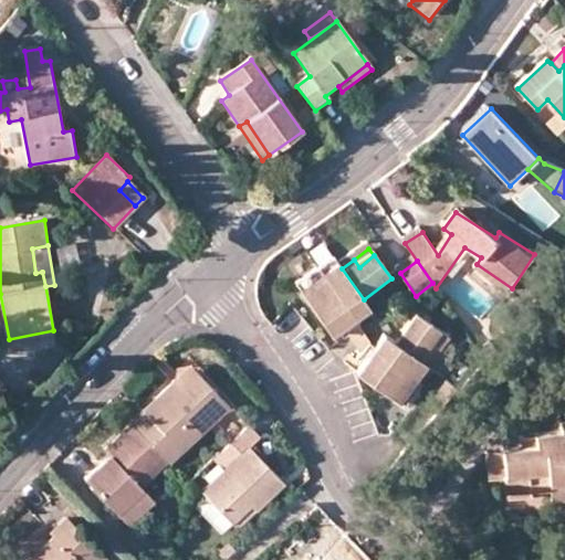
[(317,275),(323,283),(339,270),(335,262),(317,275)]
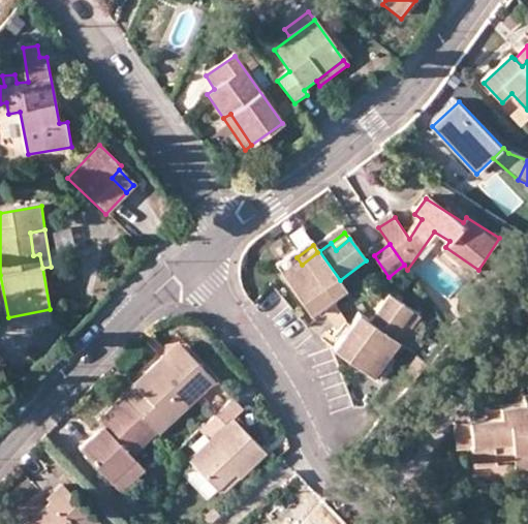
[(319,251),(317,252),(302,265),(283,279),(312,317),(318,313),(335,300),(347,291),(340,280),(319,251)]
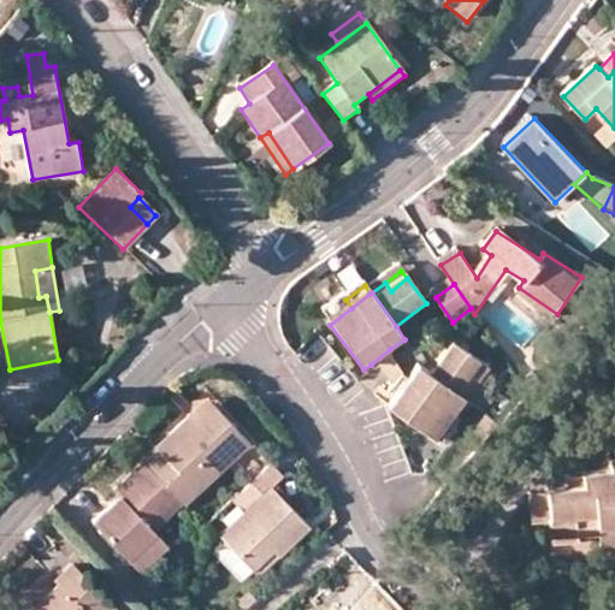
[(324,317),(330,325),(352,308),(346,300),(324,317)]
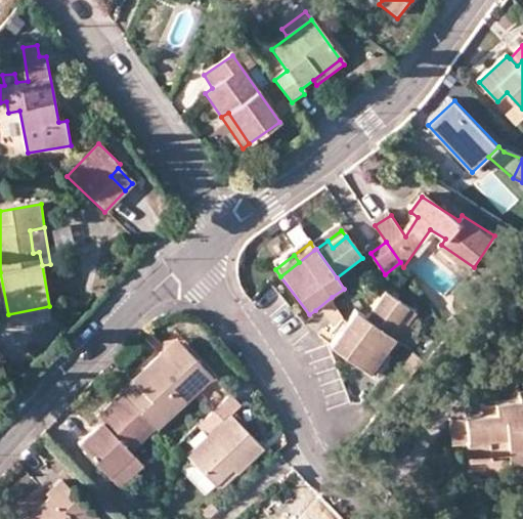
[(424,340),(415,334),(408,329),(418,315),(387,295),(369,322),(358,315),(348,329),(339,344),(334,351),(373,376),(386,355),(390,357),(399,342),(405,347),(416,353),(424,340)]
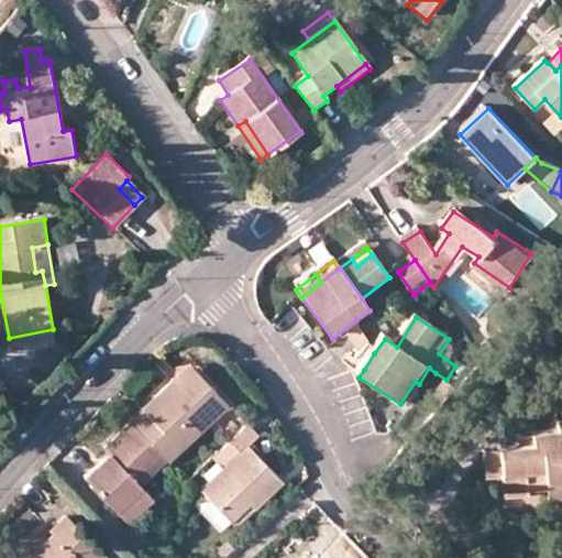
[(364,370),(374,353),(356,319),(339,334),(364,370)]
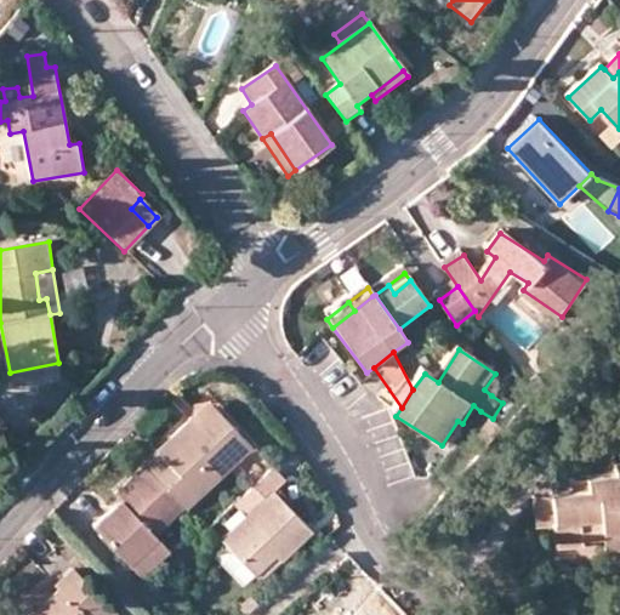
[(10,373),(12,389),(62,380),(58,363),(10,373)]
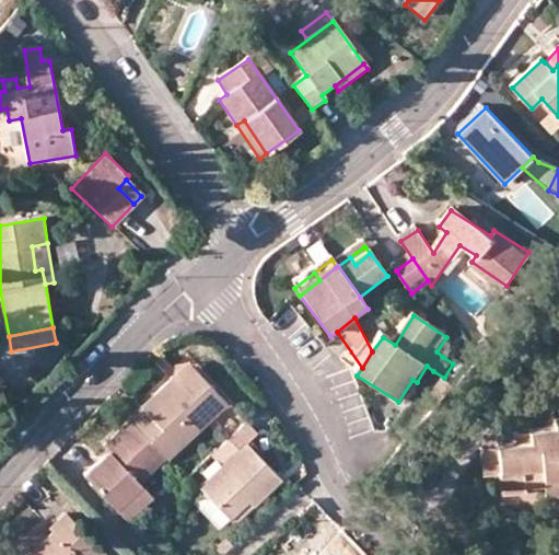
[(454,342),(446,337),(437,351),(443,357),(454,342)]
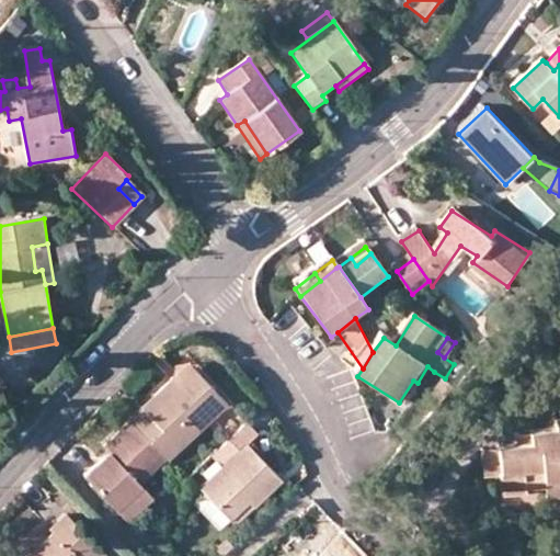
[(173,383),(180,388),(196,374),(190,366),(173,383)]
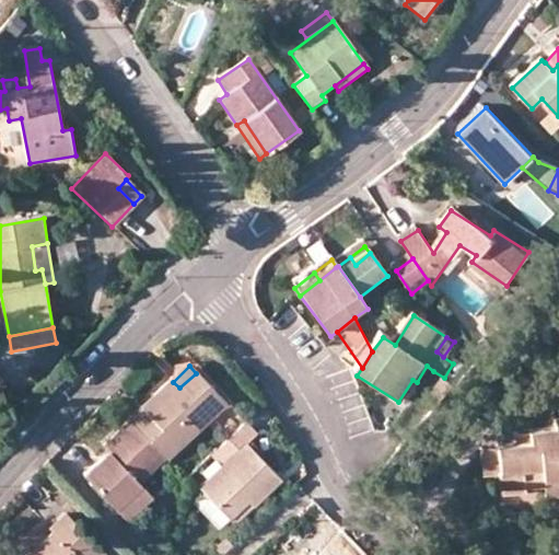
[(417,382),(423,386),(433,371),(427,366),(417,382)]
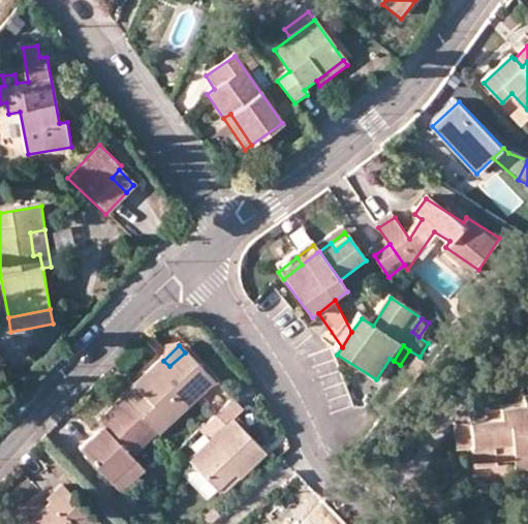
[(169,366),(163,361),(123,399),(124,400),(156,434),(157,435),(158,436),(214,382),(185,352),(169,366)]
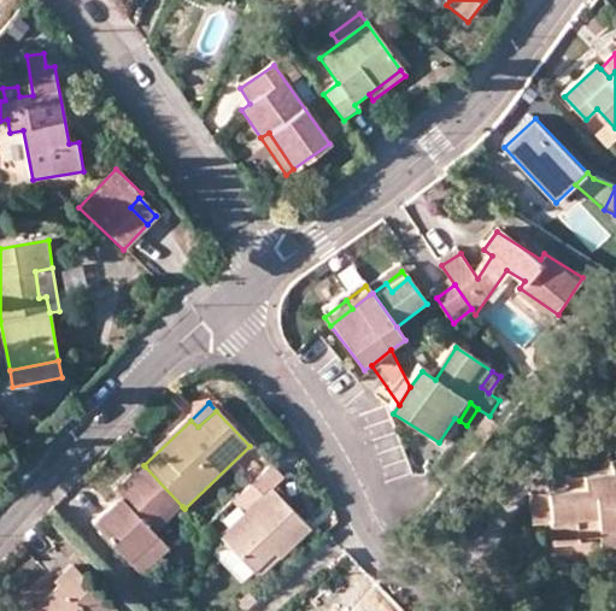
[(439,442),(449,450),(467,426),(459,421),(455,418),(439,442)]
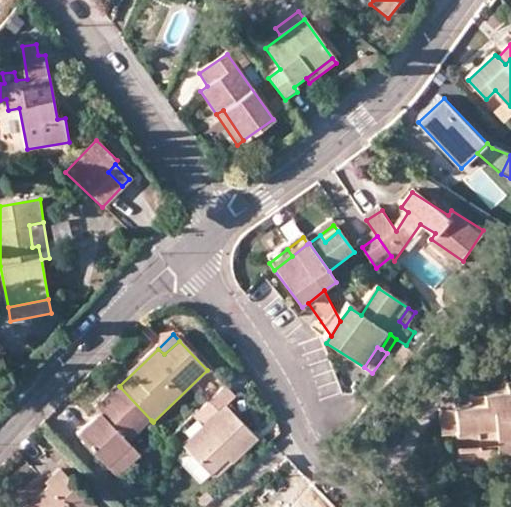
[(499,445),(499,439),(510,437),(510,383),(509,384),(510,391),(485,395),(487,405),(474,407),(456,409),(459,434),(461,453),(482,452),(481,447),(499,445)]
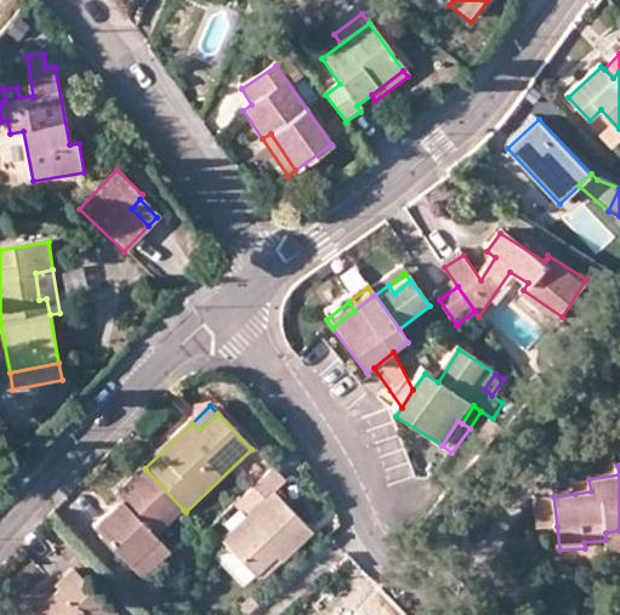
[(223,517),(234,530),(222,544),(256,579),(279,557),(284,562),(314,533),(274,491),(285,479),(274,467),(223,517)]
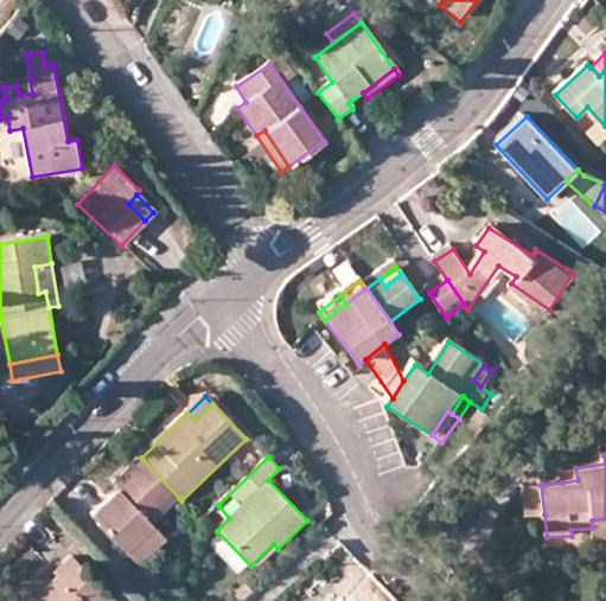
[(129,555),(158,529),(154,525),(180,499),(179,498),(142,459),(116,485),(121,492),(94,516),(129,555)]
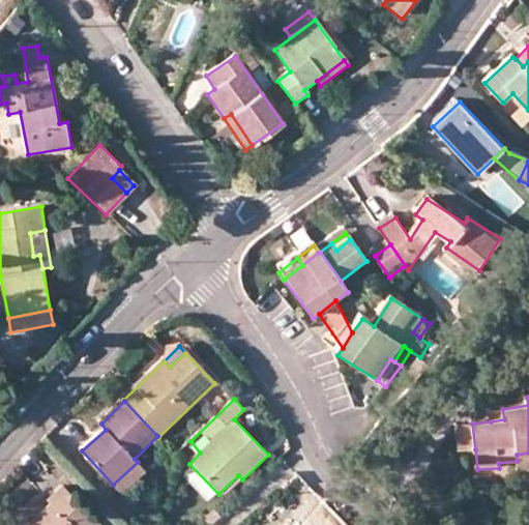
[(502,409),(490,410),(491,421),(504,419),(502,409)]
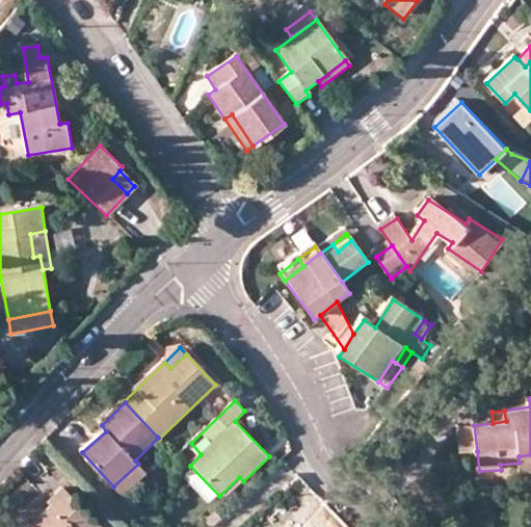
[(474,425),(456,427),(460,453),(477,451),(474,425)]
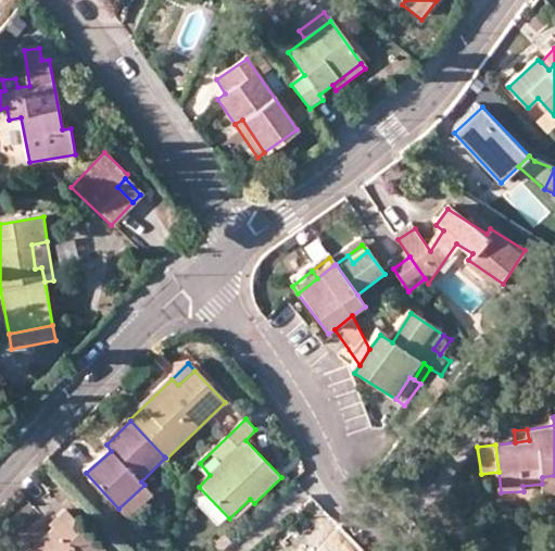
[(542,484),(543,497),(554,495),(554,475),(542,477),(542,484)]
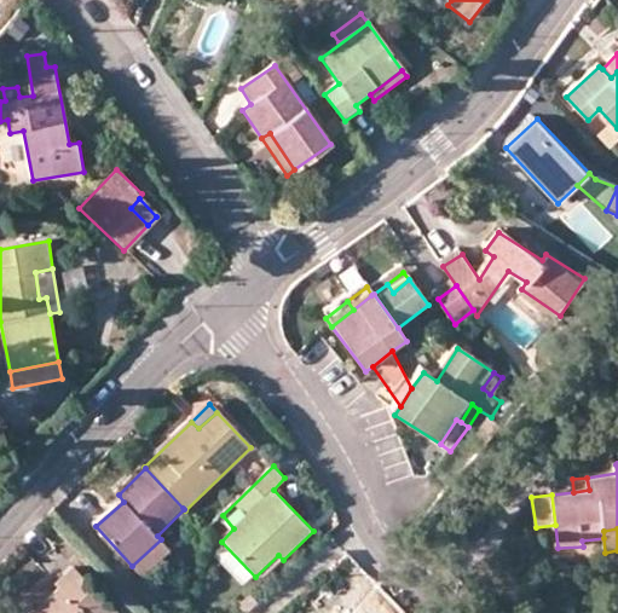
[(132,566),(143,578),(172,550),(161,539),(132,566)]
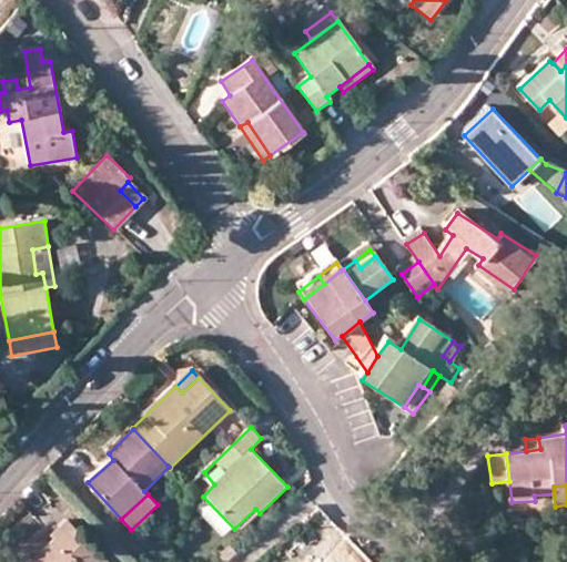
[(260,513),(255,509),(234,529),(239,533),(260,513)]
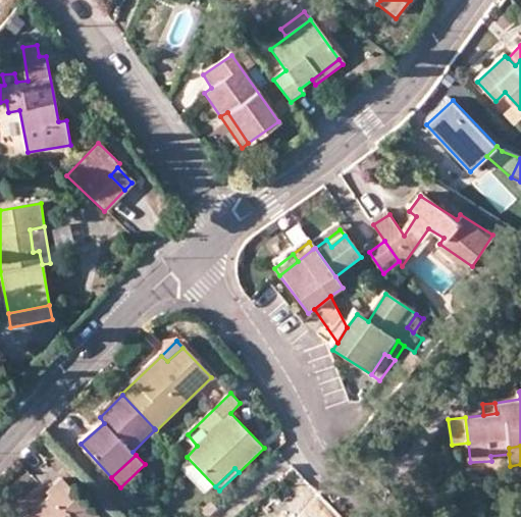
[(48,496),(51,498),(31,516),(92,516),(95,514),(63,481),(48,496)]
